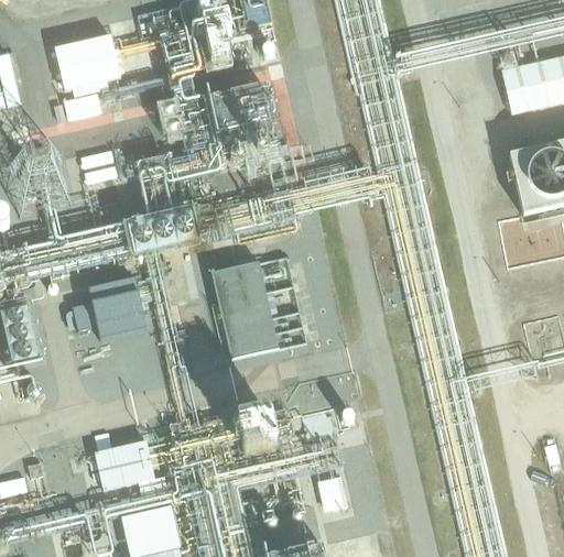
[(340,0),(350,40),(349,41),(378,166),(304,183),(306,190),(293,194),(292,190),(175,217),(166,184),(282,155),(266,87),(240,90),(234,64),(279,56),(264,0),(203,0),(137,14),(143,39),(156,36),(173,100),(160,104),(171,157),(133,168),(145,225),(98,235),(88,194),(45,206),(52,246),(26,251),(25,248),(0,253),(0,286),(23,281),(24,285),(29,284),(28,279),(118,258),(119,265),(131,262),(131,263),(145,260),(150,276),(136,281),(139,296),(153,294),(173,378),(184,374),(159,257),(205,246),(203,238),(383,197),(466,556),(507,556),(397,73),(443,62),(563,35),(563,19),(438,46),(392,56),(379,0),(340,0)]
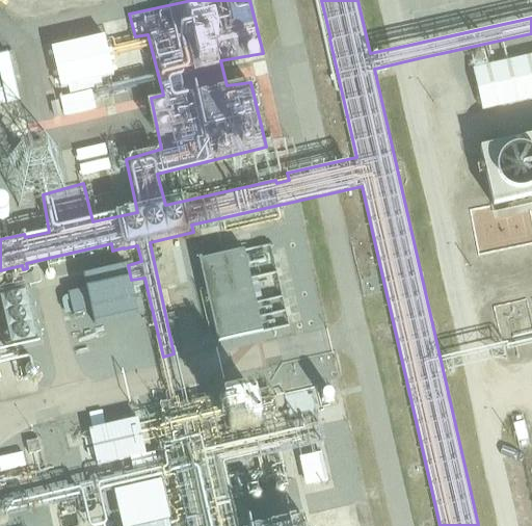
[(52,45),(61,85),(114,73),(105,32),(52,45)]
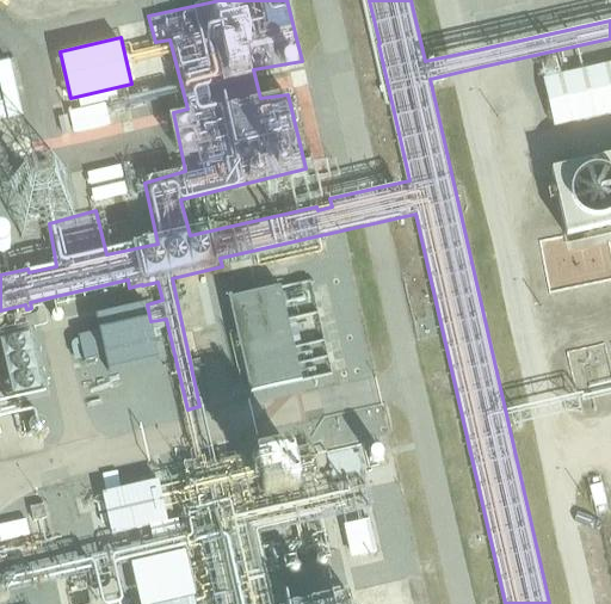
[(0,128),(25,122),(10,57),(0,59),(0,128)]
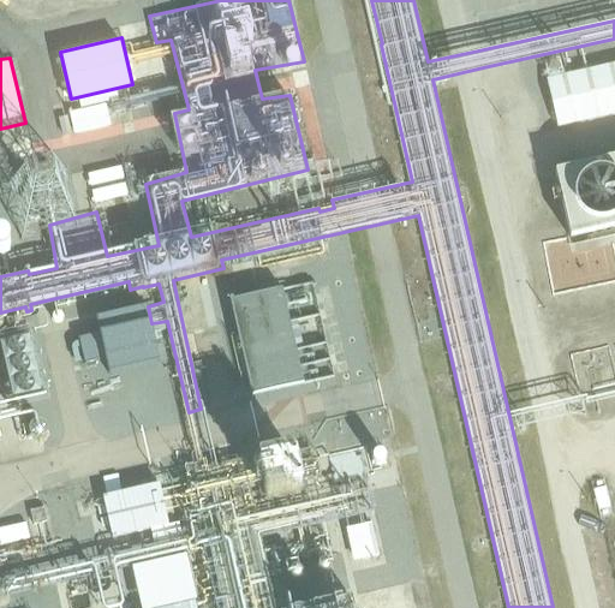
[(614,60),(547,77),(557,124),(614,111),(614,60)]
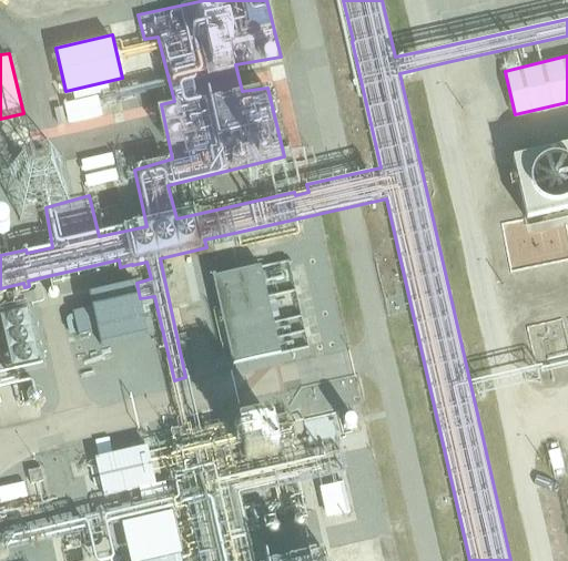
[(99,93),(64,101),(68,120),(102,112),(99,93)]
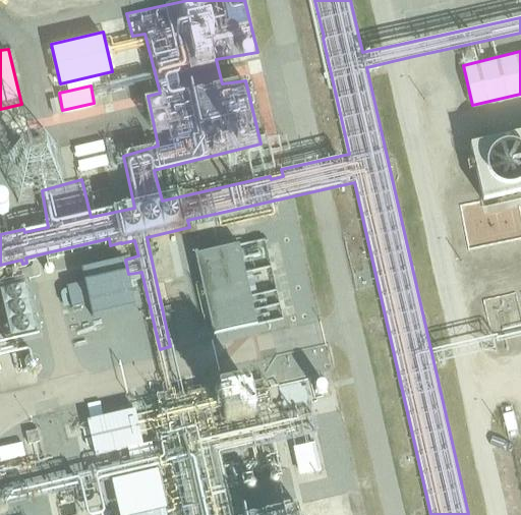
[(520,189),(520,131),(470,144),(483,198),(520,189)]
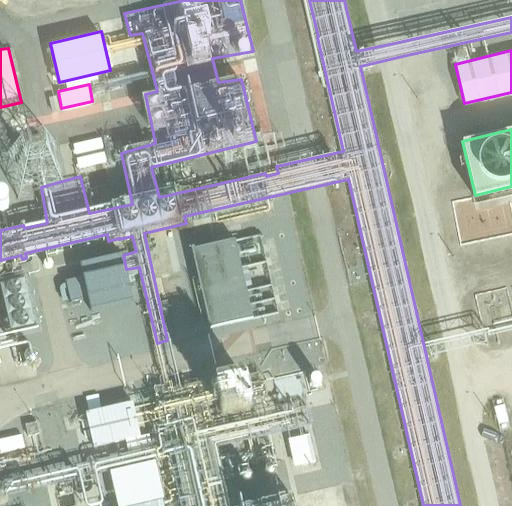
[(101,136),(73,141),(75,152),(103,145),(101,136)]
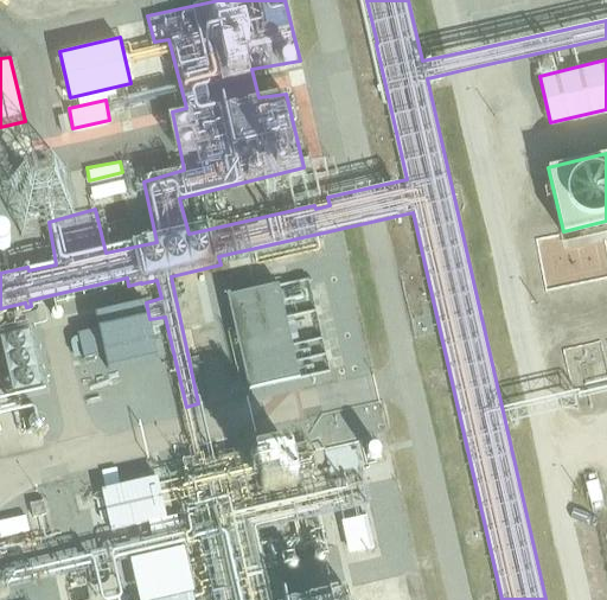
[(64,163),(8,176),(20,225),(75,212),(64,163)]
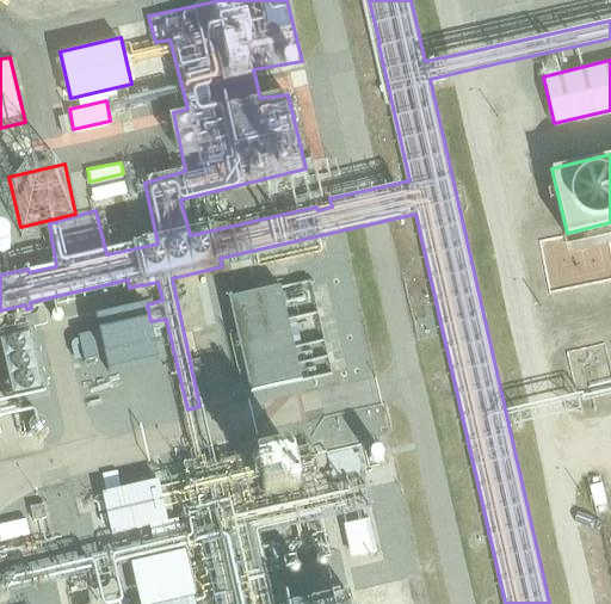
[(124,178),(92,186),(94,198),(127,190),(124,178)]
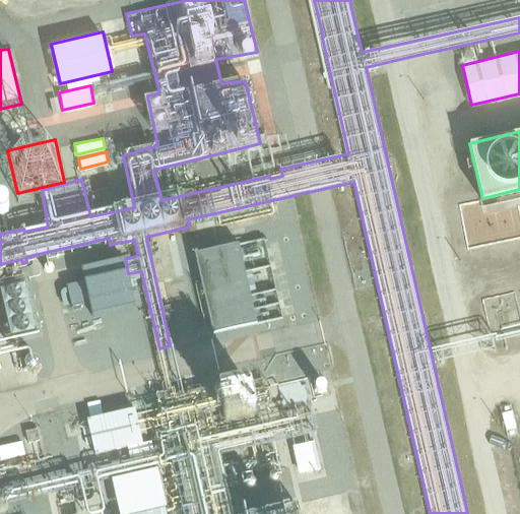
[(195,252),(201,279),(195,280),(202,313),(208,311),(213,331),(257,321),(239,242),(195,252)]
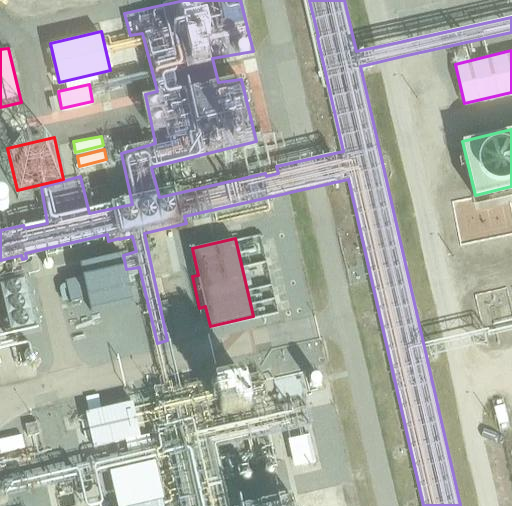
[(66,278),(71,299),(88,295),(91,308),(133,297),(126,269),(123,255),(122,252),(80,262),(83,274),(66,278)]
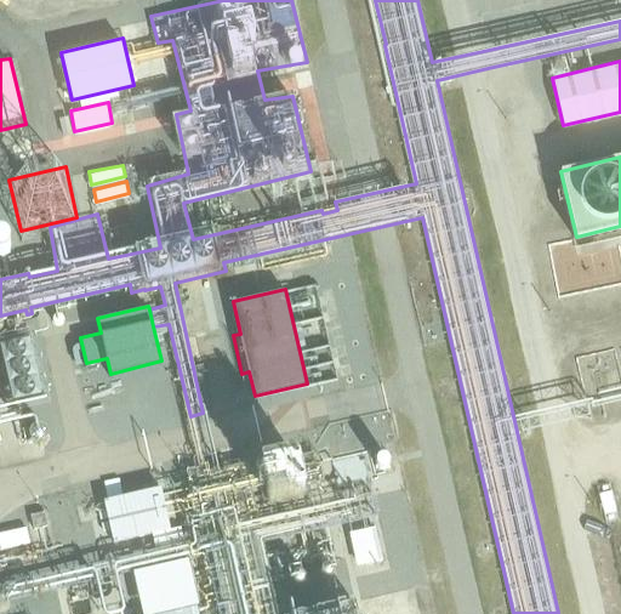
[(43,392),(29,334),(0,340),(15,398),(43,392)]
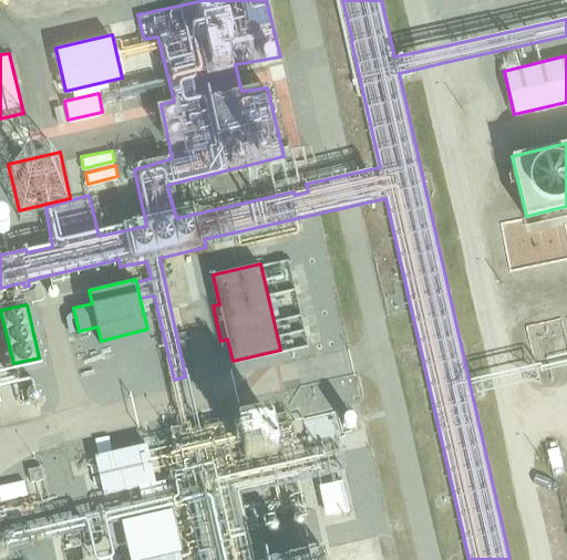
[(328,373),(315,376),(321,401),(334,396),(328,373)]
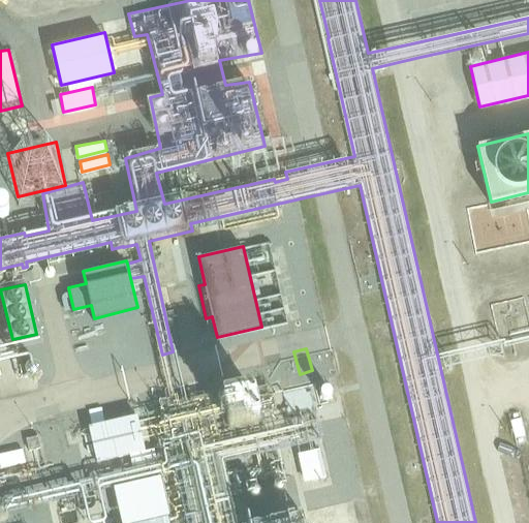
[(28,373),(29,375),(31,376),(34,376),(36,375),(38,374),(39,372),(40,370),(40,368),(39,366),(38,364),(36,363),(34,362),(32,362),(30,363),(28,365),(27,367),(26,369),(27,371),(28,373)]
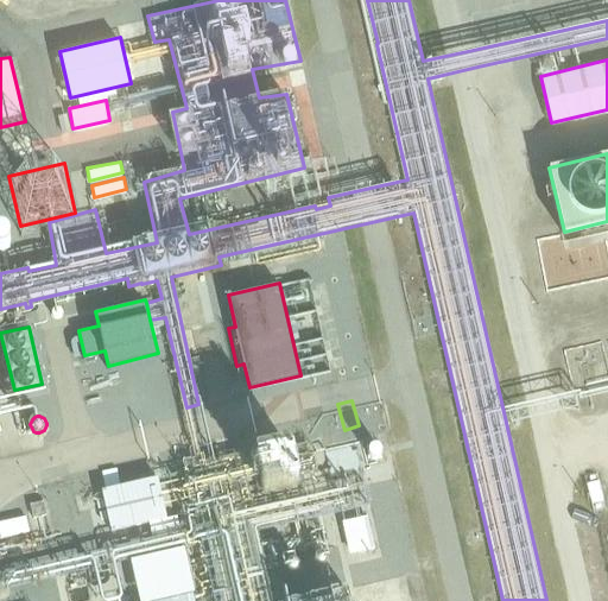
[(350,600),(348,588),(290,600),(272,600),(257,529),(369,503),(363,480),(320,489),(316,474),(318,474),(311,444),(306,445),(305,441),(251,454),(252,460),(244,462),(241,451),(220,456),(221,465),(211,467),(209,456),(194,460),(192,456),(183,459),(188,484),(179,486),(183,501),(179,503),(184,525),(181,525),(177,512),(166,514),(157,475),(102,487),(103,495),(97,498),(99,506),(106,504),(107,507),(100,508),(101,518),(108,516),(112,527),(150,519),(152,533),(169,530),(170,532),(4,569),(6,582),(23,579),(23,581),(33,579),(33,576),(94,562),(102,598),(102,599),(103,599),(105,600),(107,600),(108,600),(119,598),(120,596),(121,596),(122,595),(122,594),(122,593),(114,557),(201,537),(215,600),(350,600)]
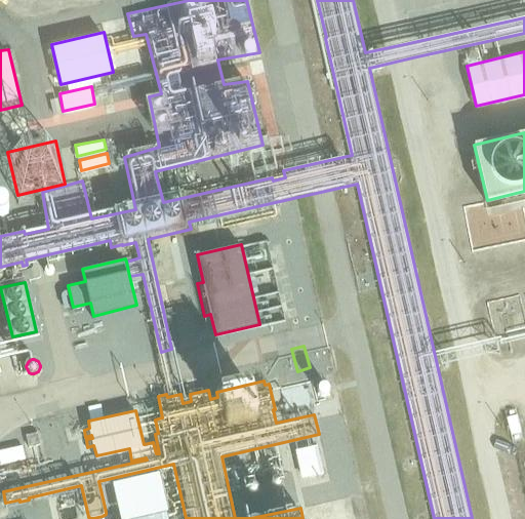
[(318,391),(319,392),(320,394),(322,394),(324,395),(325,394),(327,393),(328,392),(329,390),(329,389),(328,387),(327,385),(326,384),(324,384),(322,384),(321,385),(319,386),(318,387),(318,389),(318,391)]
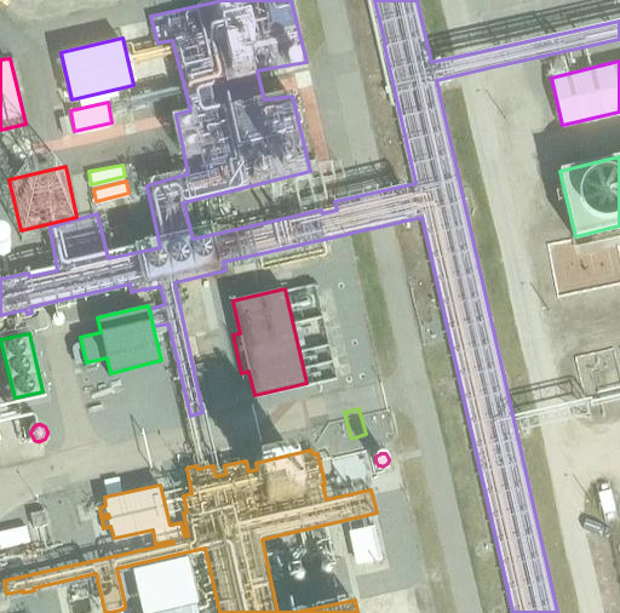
[(374,523),(349,530),(356,562),(382,556),(374,523)]
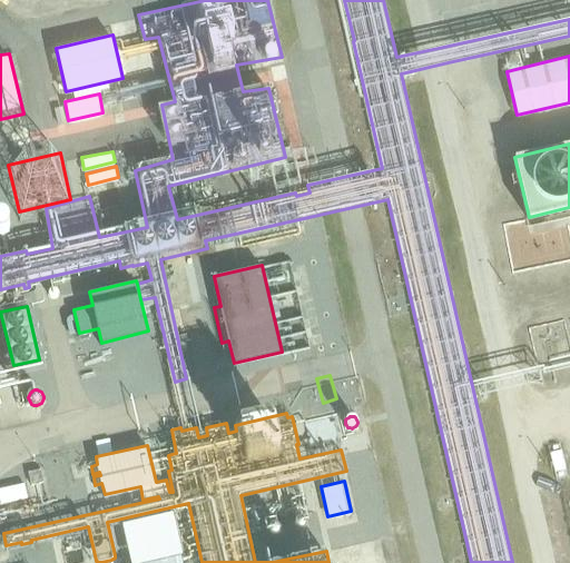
[(274,522),(273,522),(272,523),(269,524),(268,526),(268,527),(268,529),(268,530),(269,531),(271,532),(272,533),(273,533),(274,533),(276,533),(277,532),(278,531),(279,530),(279,527),(295,523),(295,524),(296,525),(297,526),(300,526),(301,526),(303,526),(304,525),(305,524),(306,523),(306,521),(306,520),(305,519),(304,517),(303,516),(302,516),(301,515),(300,516),(298,516),(297,517),(296,517),(295,519),(295,521),(295,522),(279,525),(278,524),(277,523),(276,523),(275,522),(274,522)]
